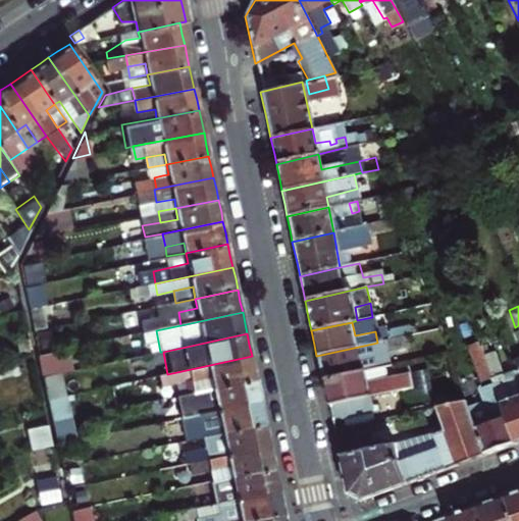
[(377,343),(316,356),(319,370),(321,381),(362,372),(359,360),(373,356),(372,352),(387,349),(388,354),(408,349),(406,336),(377,343)]
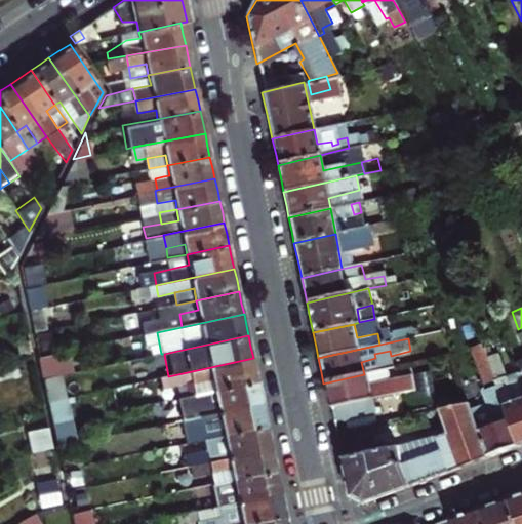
[(15,344),(18,361),(29,359),(26,341),(15,344)]
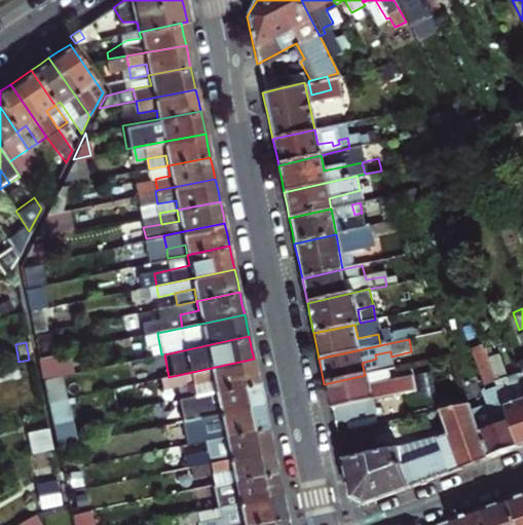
[(40,379),(66,375),(62,354),(36,359),(40,379)]
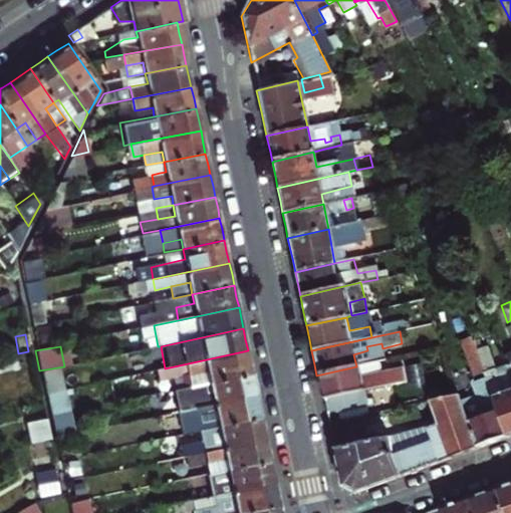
[(182,388),(253,372),(250,361),(248,350),(165,368),(154,370),(156,380),(179,375),(182,388)]
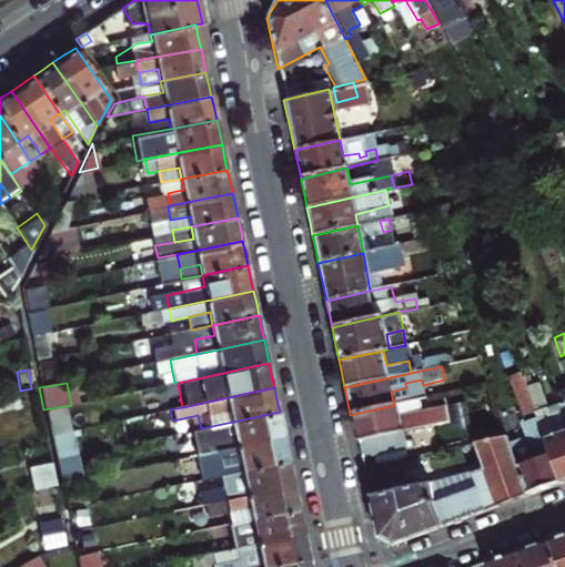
[(536,415),(528,393),(518,397),(526,418),(536,415)]
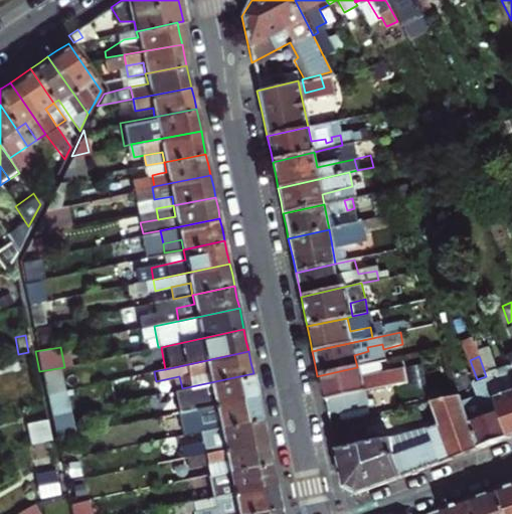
[(376,364),(357,367),(317,376),(322,397),(326,418),(352,411),(349,396),(402,384),(400,372),(380,376),(376,364)]
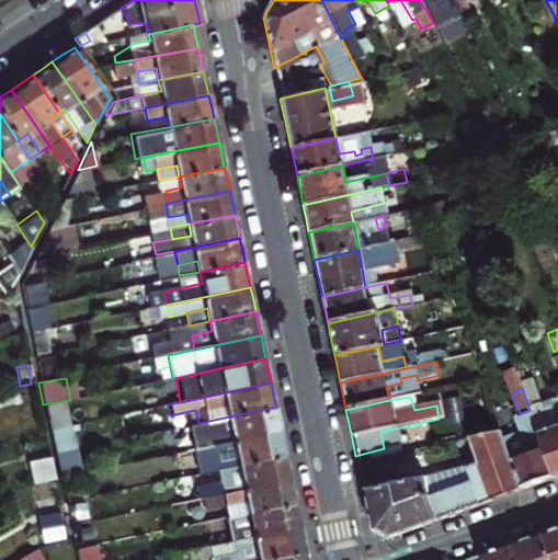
[(530,410),(532,418),(555,479),(557,478),(557,425),(550,429),(543,406),(530,410)]
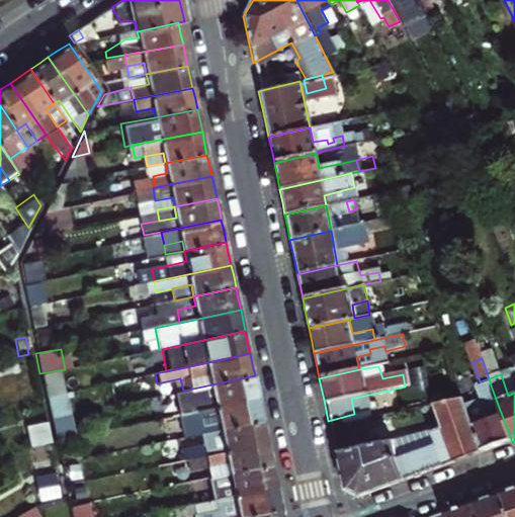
[(257,388),(255,375),(183,391),(171,394),(176,416),(182,415),(259,398),(257,388)]
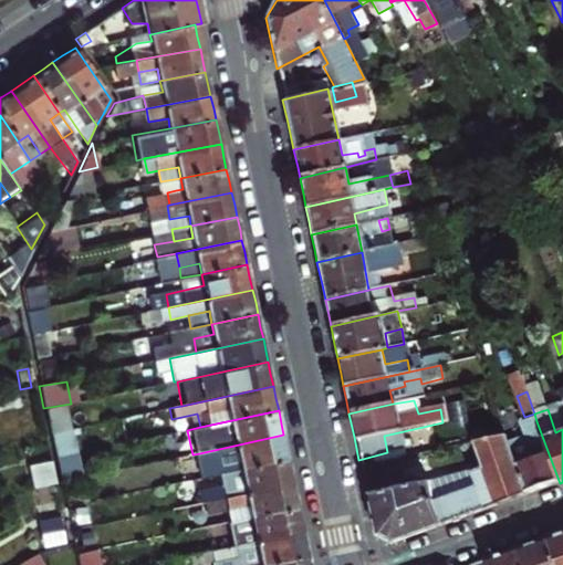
[(527,449),(510,454),(525,495),(551,487),(560,483),(537,421),(519,428),(527,449)]
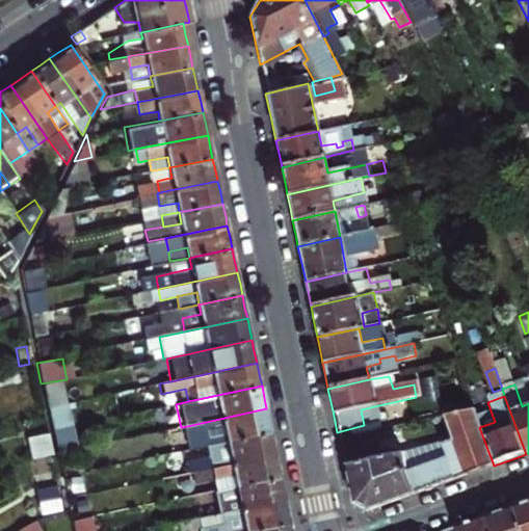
[(266,408),(187,426),(189,436),(207,433),(226,429),(229,440),(271,431),(269,421),(266,408)]
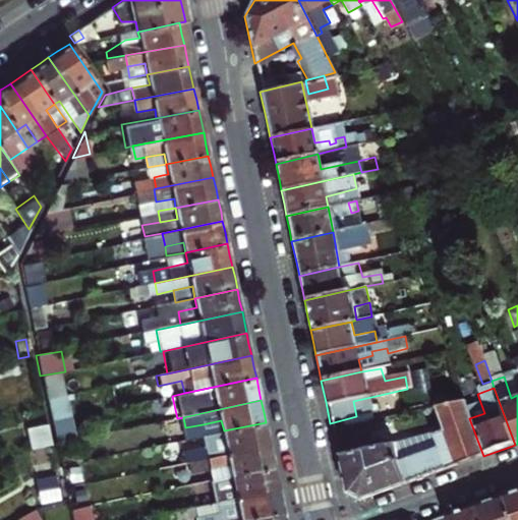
[(376,449),(364,432),(334,440),(345,495),(351,500),(358,501),(397,487),(437,473),(483,456),(469,418),(464,402),(445,406),(453,430),(441,435),(446,449),(406,463),(403,457),(393,460),(386,446),(376,449)]
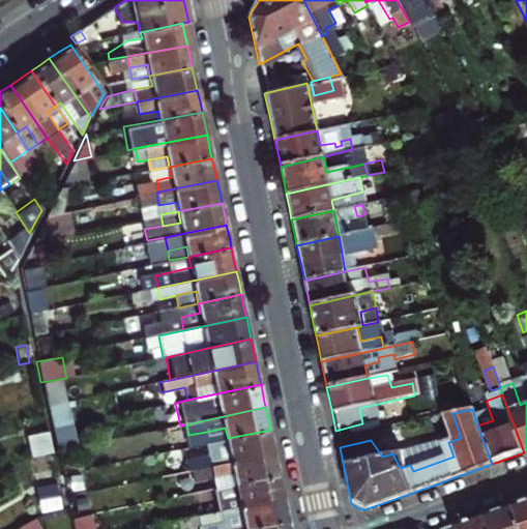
[(208,442),(228,438),(225,428),(206,432),(208,442)]
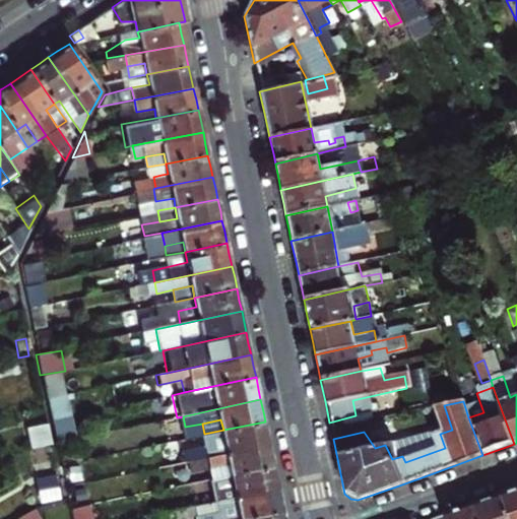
[(207,444),(209,456),(270,443),(267,432),(265,422),(223,430),(225,440),(207,444)]
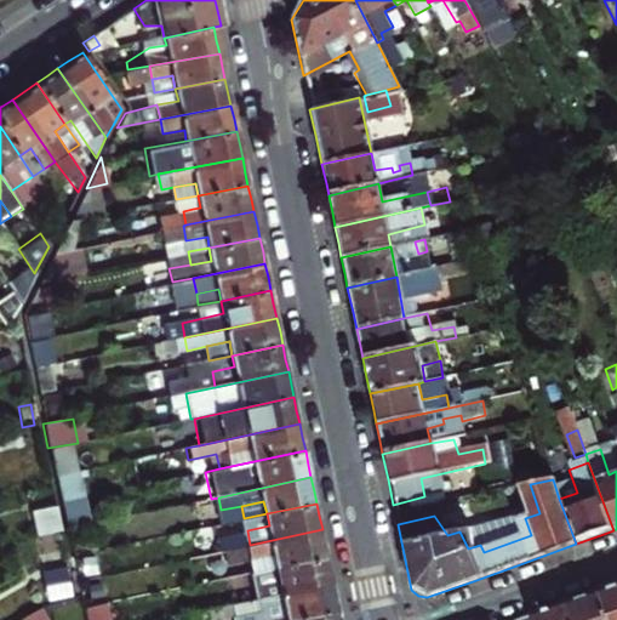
[(29,511),(33,536),(57,532),(52,506),(29,511)]
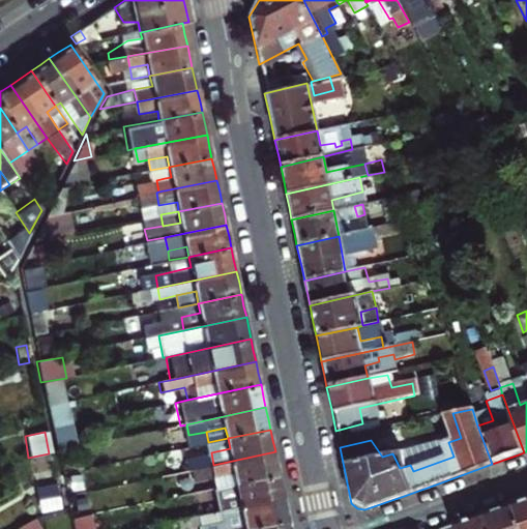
[(338,438),(340,447),(371,440),(369,432),(338,438)]
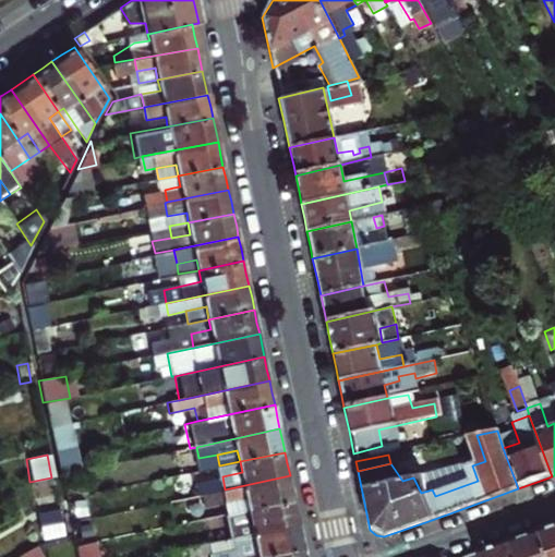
[(219,465),(222,476),(242,472),(240,461),(219,465)]
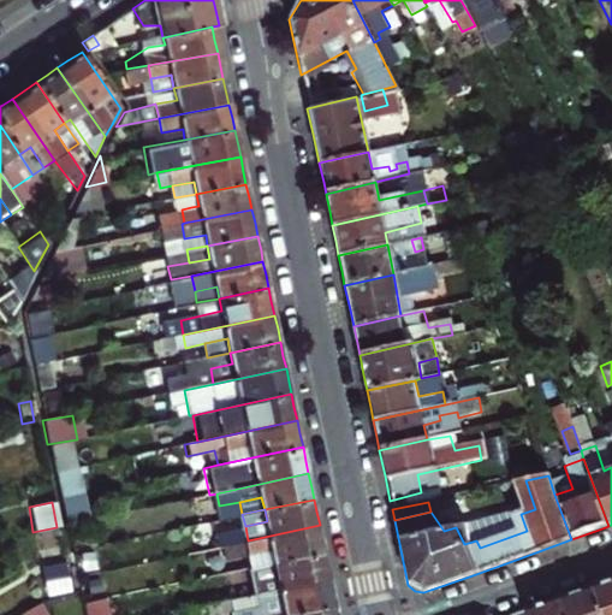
[(272,550),(275,565),(325,554),(322,539),(320,525),(248,540),(250,555),(272,550)]
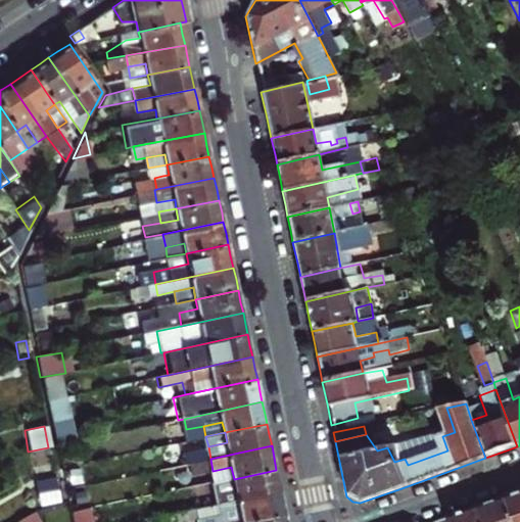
[(213,471),(216,483),(234,479),(231,467),(213,471)]
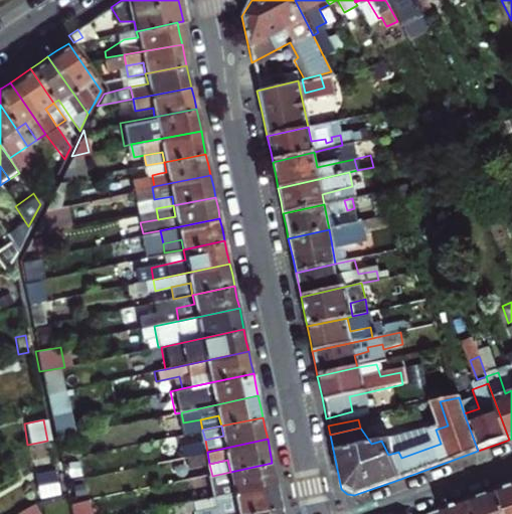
[(272,463),(230,472),(232,481),(214,485),(216,496),(234,492),(235,494),(254,490),(253,488),(277,483),(275,474),(272,463)]
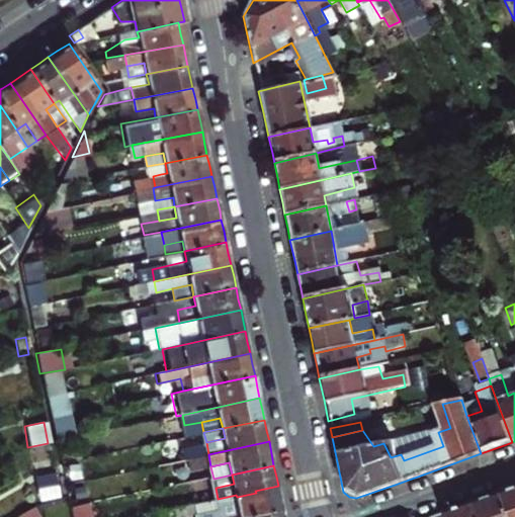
[(213,479),(216,488),(234,484),(232,475),(213,479)]
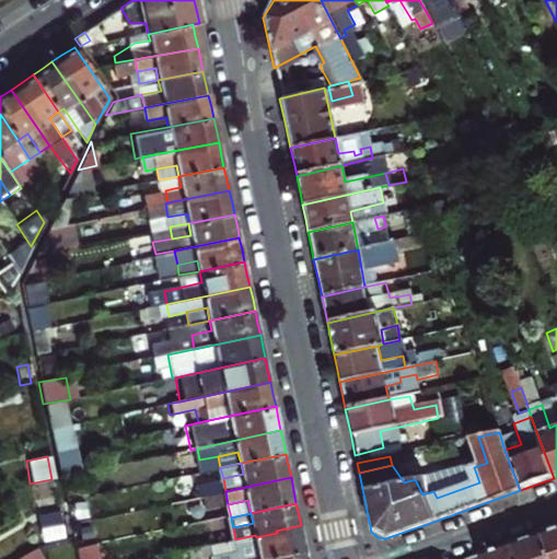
[(259,548),(260,558),(270,558),(306,551),(303,538),(301,525),(276,531),(277,533),(256,537),(255,535),(235,539),(239,551),(259,548)]
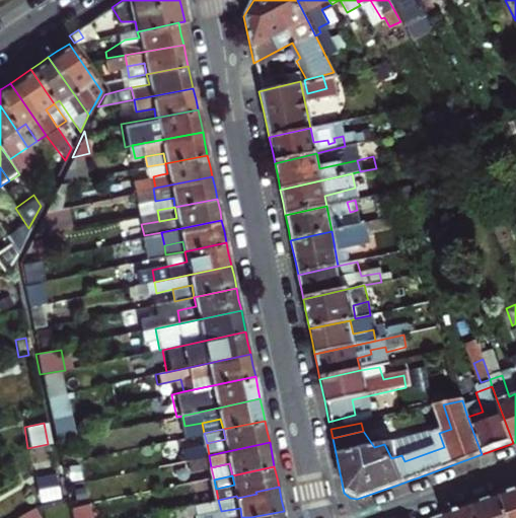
[(515,517),(515,487),(497,494),(507,517),(515,517)]
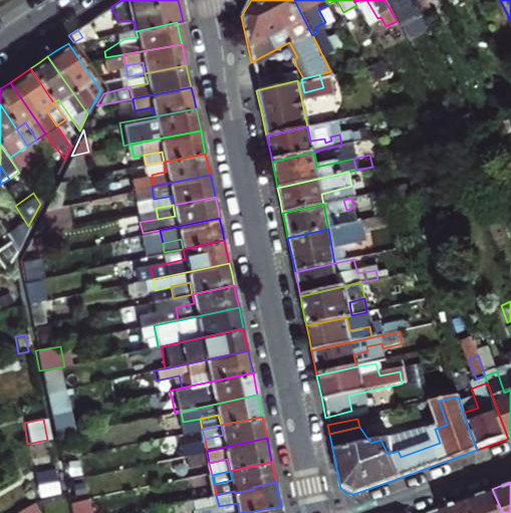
[(483,492),(467,498),(472,512),(502,512),(492,489),(483,492)]
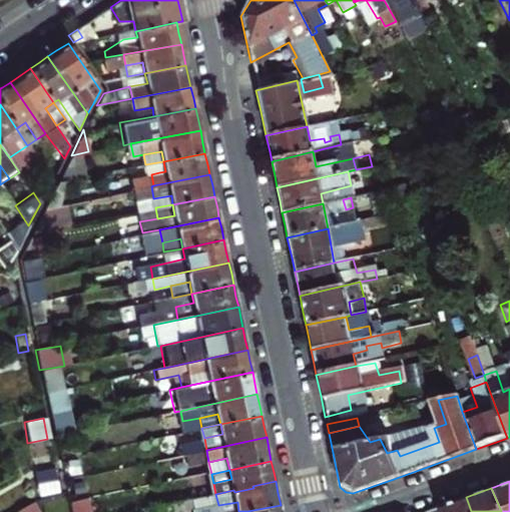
[(455,501),(436,508),(437,511),(471,511),(466,497),(455,501)]
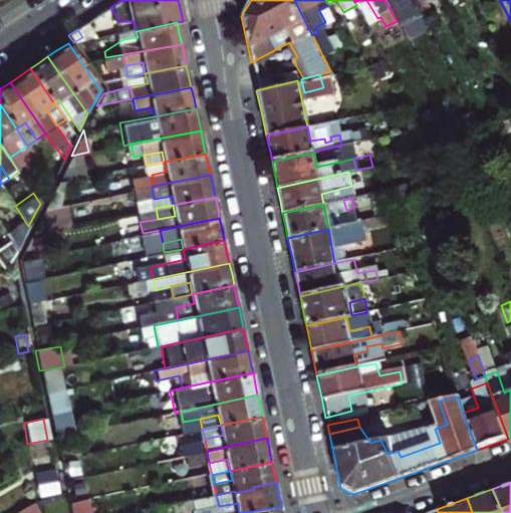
[(69,502),(70,512),(85,512),(84,500),(69,502)]
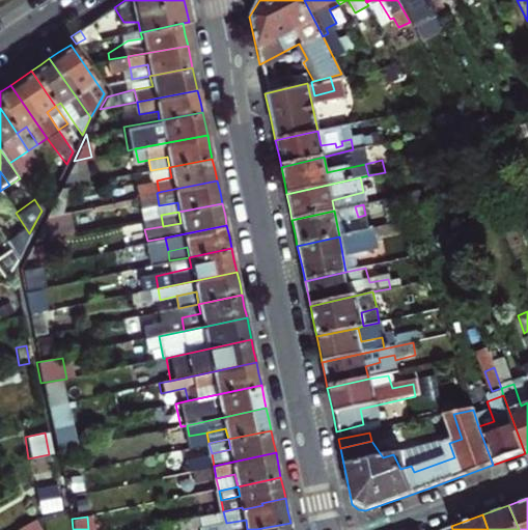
[(247,529),(246,520),(226,523),(227,529),(247,529)]
